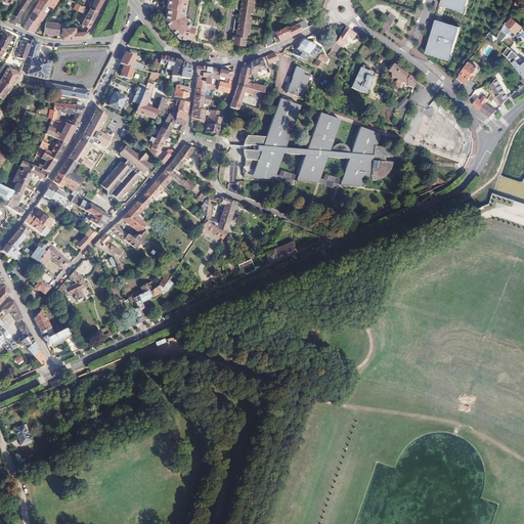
[(7,16),(4,20),(15,26),(16,23),(15,23),(29,0),(19,0),(9,17),(7,16)]
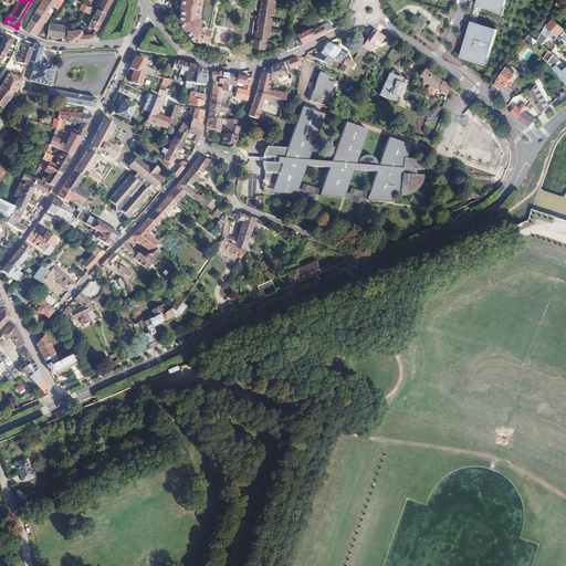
[(42,0),(34,12),(23,30),(29,32),(43,10),(49,0),(42,0)]
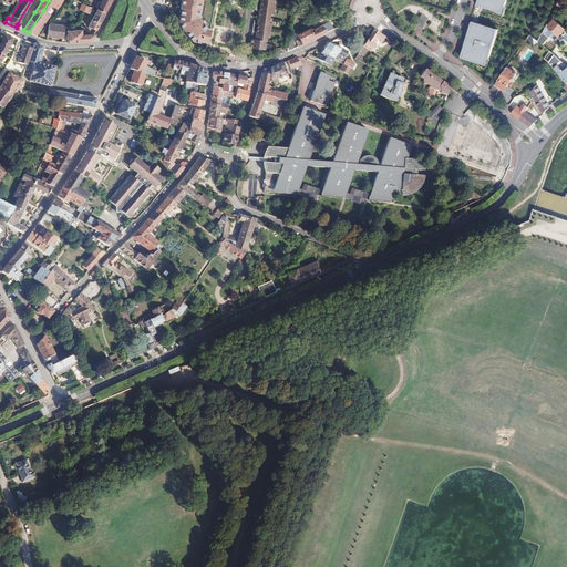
[(49,0),(43,10),(29,32),(35,35),(51,12),(54,13),(62,0),(49,0)]
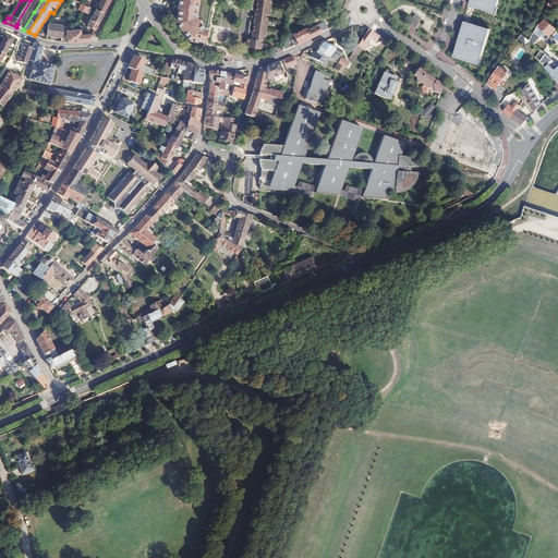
[(102,13),(108,0),(95,0),(92,8),(95,9),(102,13)]
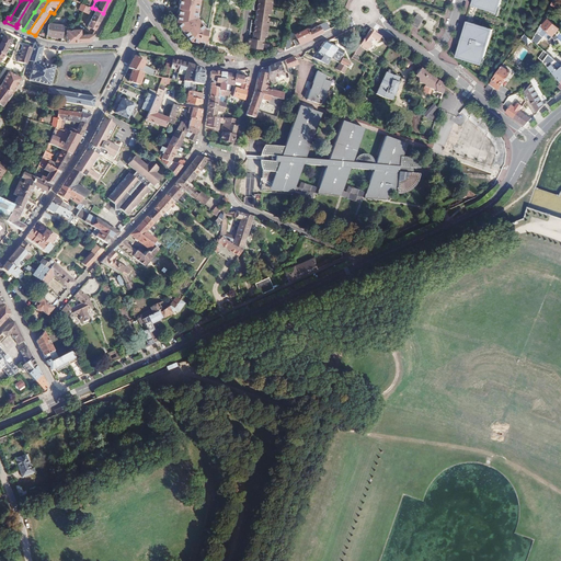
[(184,27),(205,32),(208,16),(189,12),(190,0),(176,0),(172,23),(184,25),(184,27)]
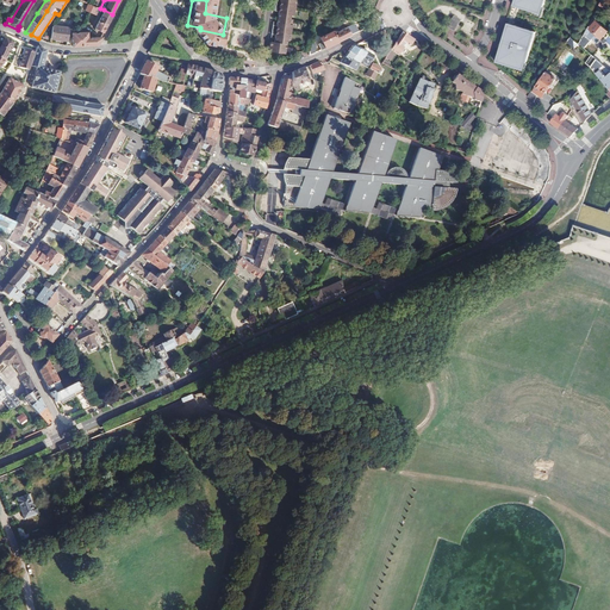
[(271,55),(279,57),(280,56),(284,56),(284,53),(285,54),(287,39),(290,41),(292,25),(290,24),(291,16),(294,17),(298,0),(297,0),(275,0),(274,10),(278,11),(275,25),(273,24),(271,33),(274,35),(273,42),(269,41),(268,45),(271,45),(269,49),(269,51),(271,51),(271,55)]
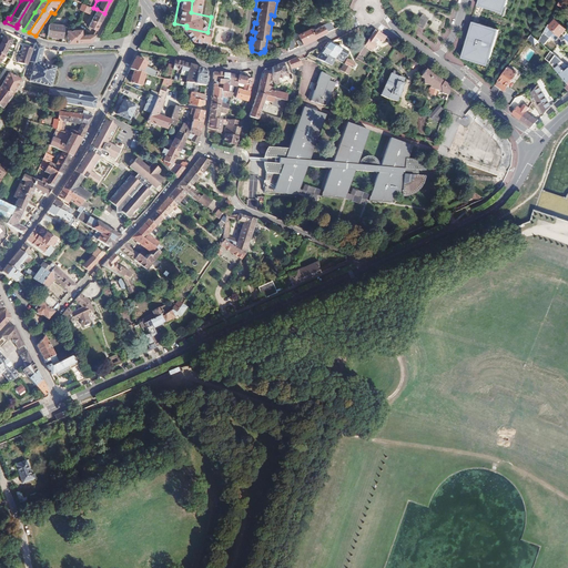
[(476,0),(473,13),(465,40),(459,57),(486,64),(487,59),(489,60),(492,54),(489,54),(496,30),(477,24),(483,4),(503,10),(504,7),(506,7),(507,2),(505,2),(505,0),(476,0)]
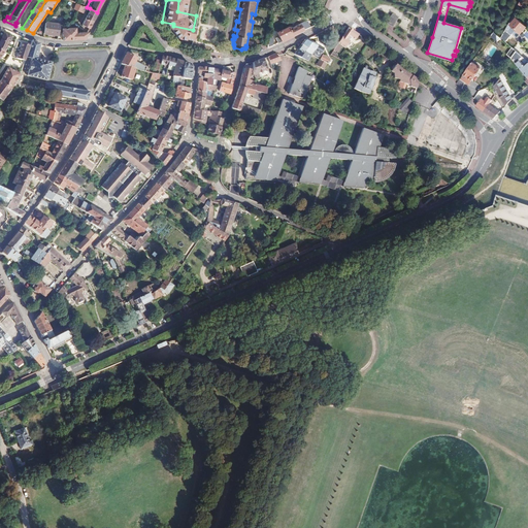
[(81,25),(89,28),(97,12),(90,8),(81,25)]
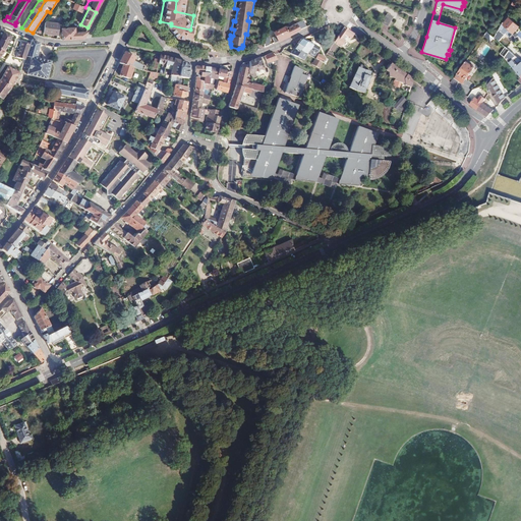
[(387,11),(381,22),(388,26),(394,16),(387,11)]
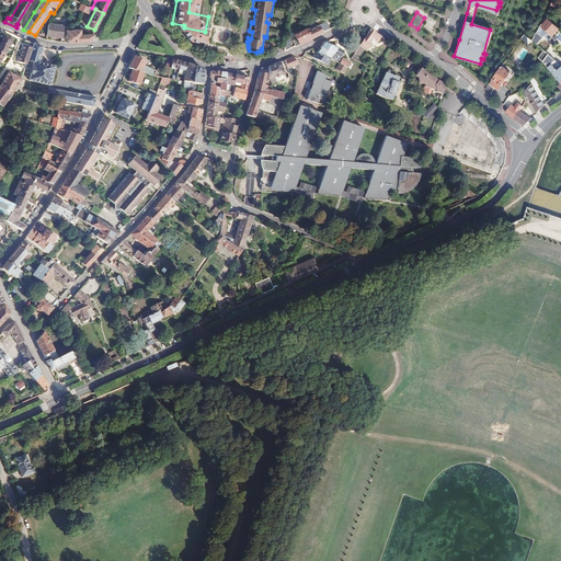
[(545,16),(541,23),(544,25),(542,26),(553,35),(559,29),(545,16)]
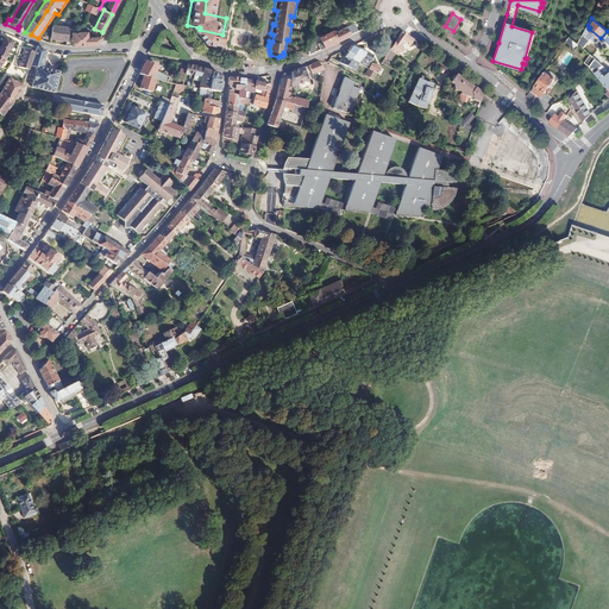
[(51,26),(49,39),(67,41),(68,27),(51,26)]
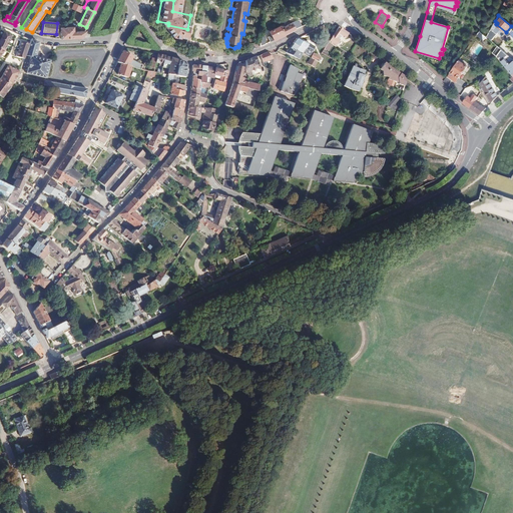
[(289,33),(295,30),(292,24),(284,28),(283,32),(285,35),(289,33)]
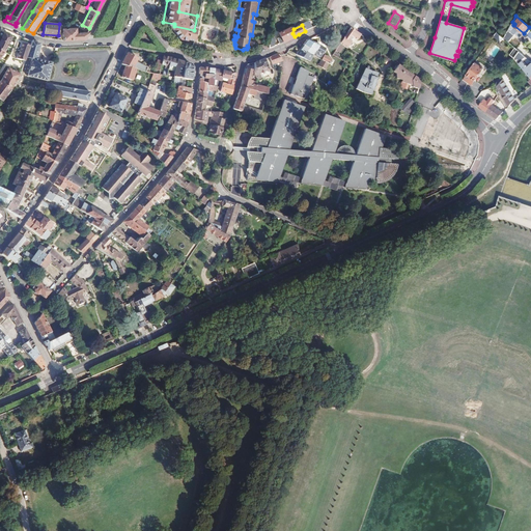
[(62,28),(62,39),(83,39),(87,32),(76,33),(75,28),(62,28)]
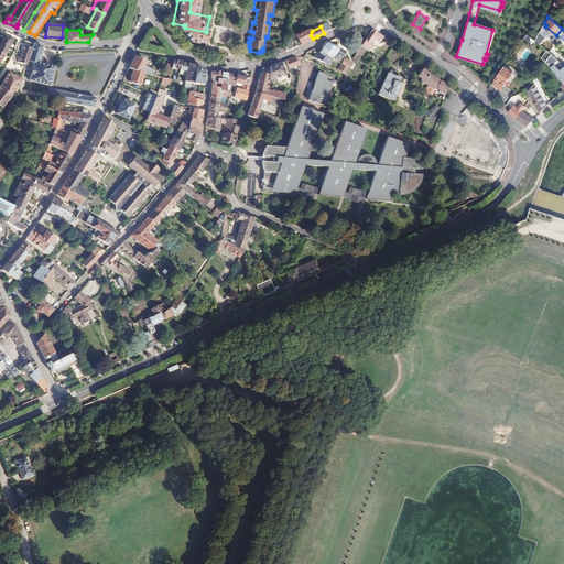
[(292,38),(297,46),(306,42),(313,39),(311,35),(312,31),(306,30),(292,38)]
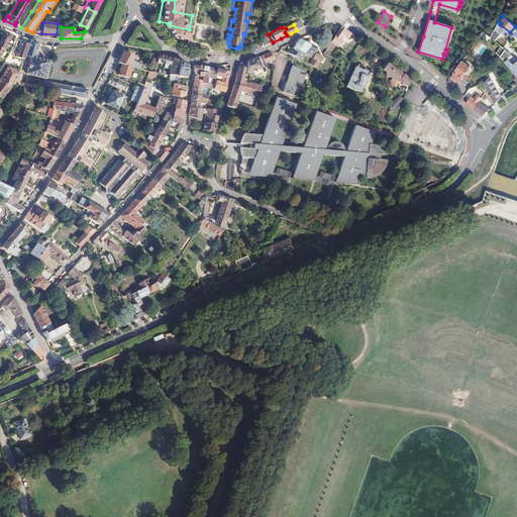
[(347,39),(351,34),(340,27),(331,43),(339,48),(343,41),(342,41),(340,40),(343,36),(344,37),(347,39)]
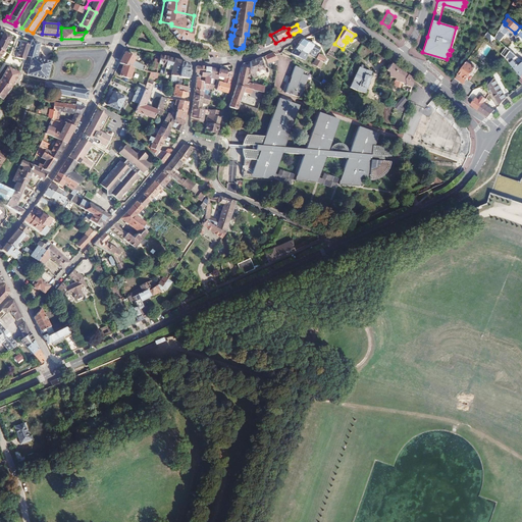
[(0,81),(2,80),(8,68),(19,74),(21,68),(24,60),(16,58),(15,57),(16,53),(17,53),(20,47),(19,47),(20,43),(21,43),(30,45),(31,42),(5,30),(4,30),(3,33),(10,37),(11,38),(9,41),(8,41),(5,47),(6,48),(2,56),(1,55),(0,56),(0,81)]
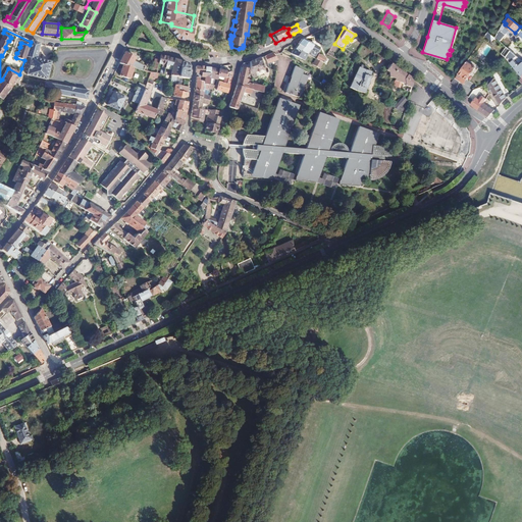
[(494,37),(500,41),(505,35),(499,30),(499,31),(494,37)]
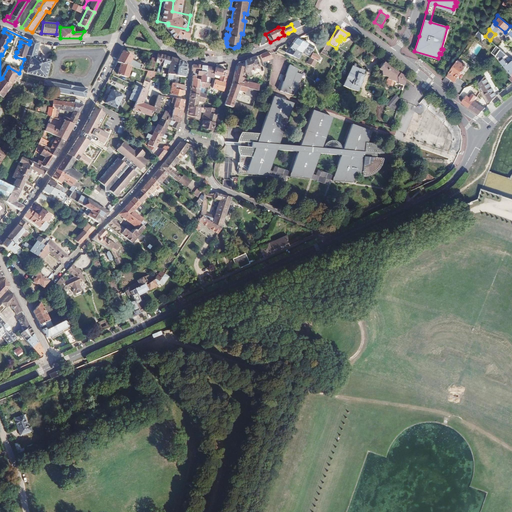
[(479,31),(476,35),(483,41),(485,36),(479,31)]
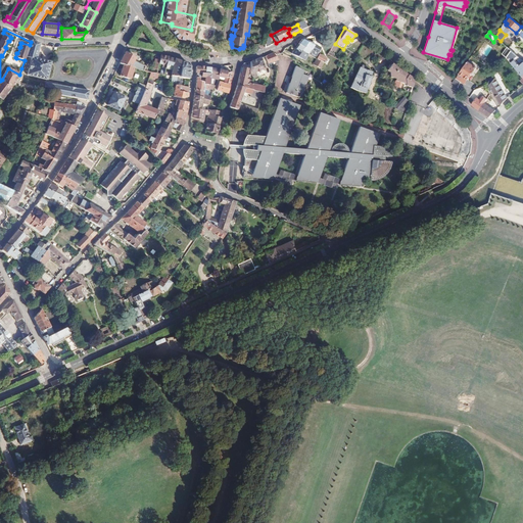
[(0,56),(1,55),(2,56),(6,48),(5,47),(8,41),(9,41),(11,38),(10,37),(3,33),(1,37),(0,36),(0,56)]
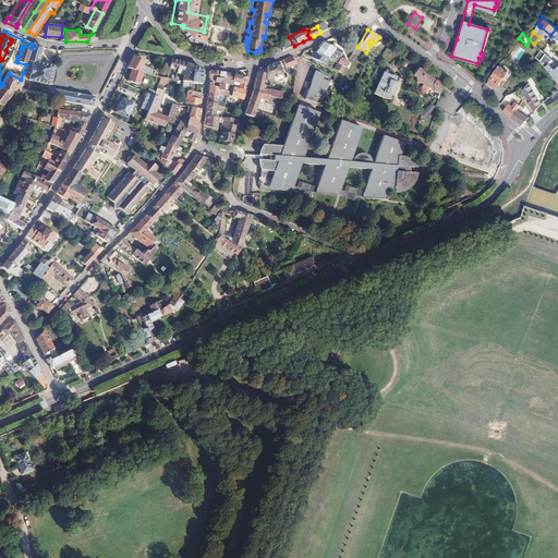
[(315,52),(329,60),(331,57),(334,58),(331,61),(336,63),(342,51),(335,47),(334,49),(323,43),(318,48),(315,52)]
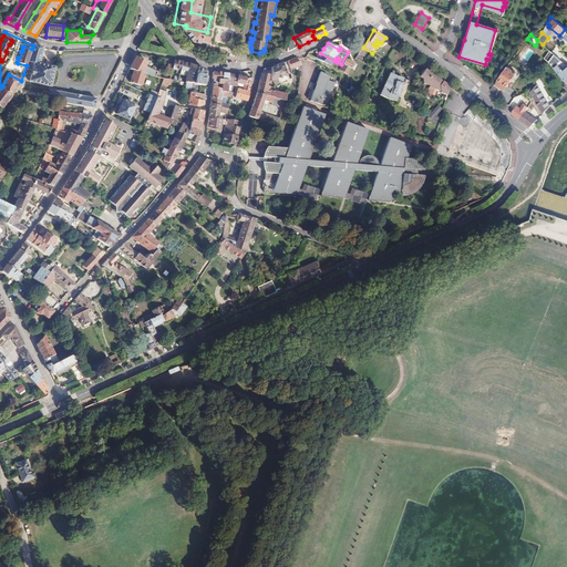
[(34,44),(33,45),(32,49),(27,65),(23,74),(21,81),(14,93),(94,109),(96,100),(48,90),(48,91),(42,90),(42,93),(22,90),(26,81),(49,86),(54,68),(38,63),(42,48),(34,44)]
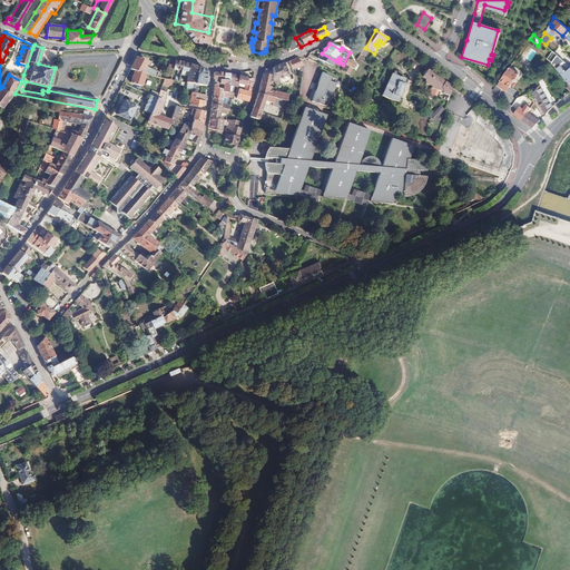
[(27,66),(32,49),(23,47),(22,47),(21,51),(22,51),(19,58),(18,58),(17,62),(18,64),(27,66)]
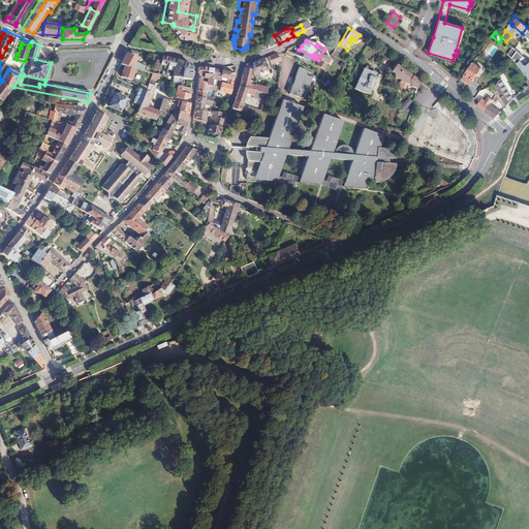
[(508,55),(512,58),(518,52),(514,49),(508,55)]
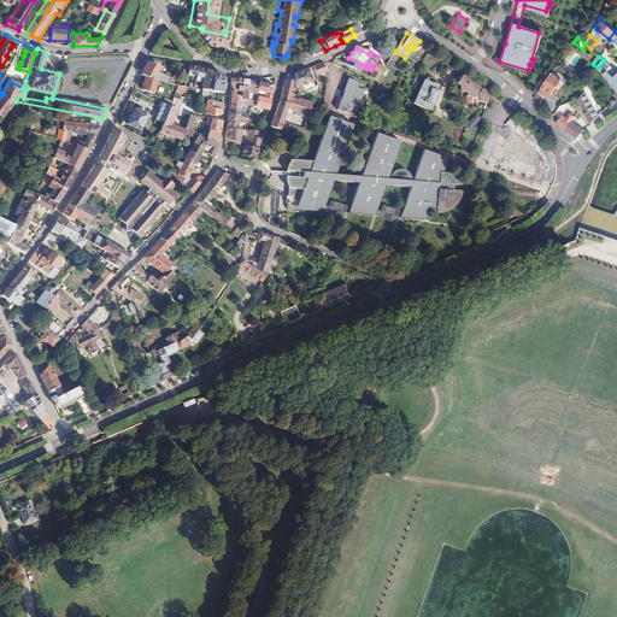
[(348,58),(344,64),(359,72),(364,66),(348,58)]
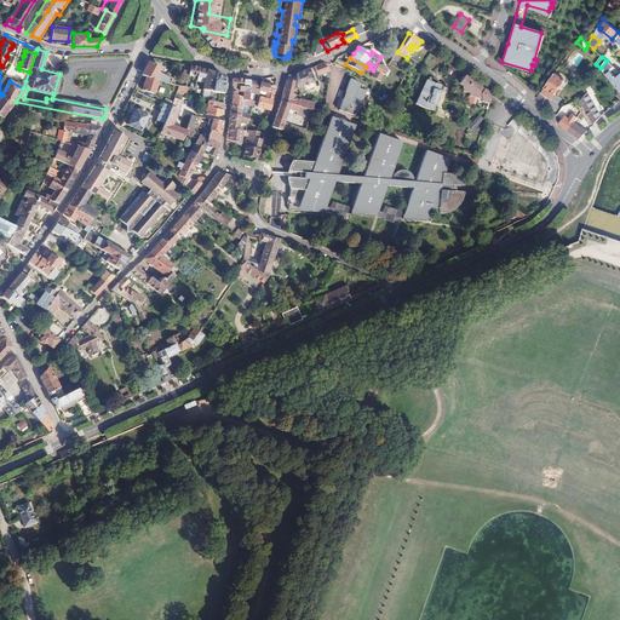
[(619,91),(619,81),(619,82),(618,80),(609,70),(610,68),(608,65),(610,63),(607,61),(601,68),(601,69),(618,87),(619,91)]
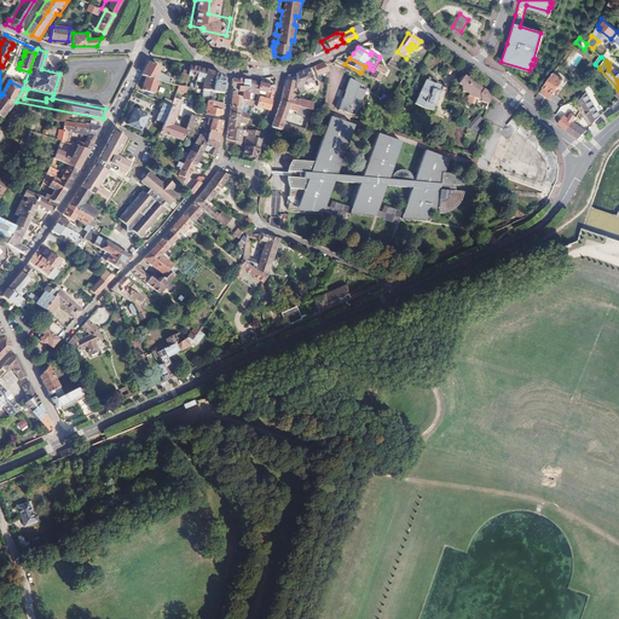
[(149,63),(140,76),(145,77),(155,80),(158,73),(161,69),(149,63)]
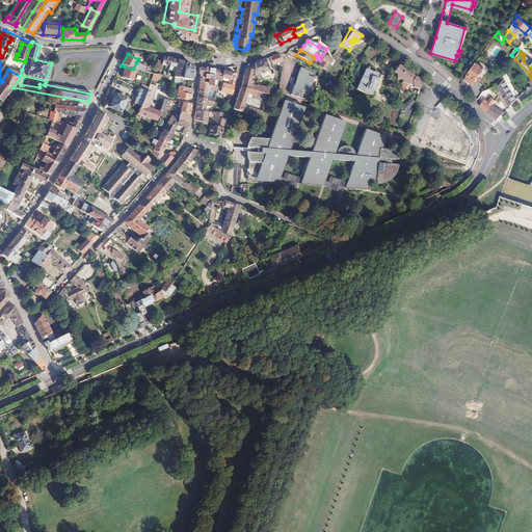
[(277,54),(269,57),(272,63),(274,62),(273,61),(278,59),(280,62),(283,61),(281,55),(277,54)]
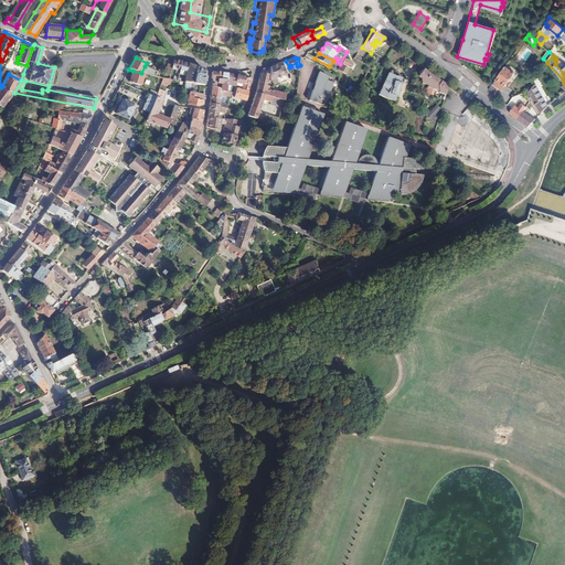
[(168,60),(164,75),(170,76),(171,70),(173,60),(168,60)]
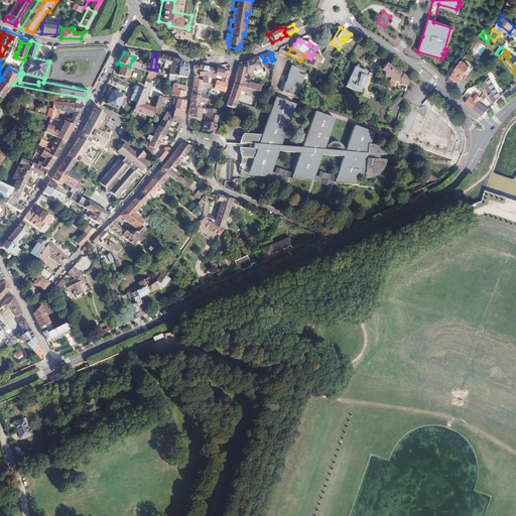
[(158,54),(156,63),(159,65),(159,66),(162,67),(163,65),(165,56),(158,54)]
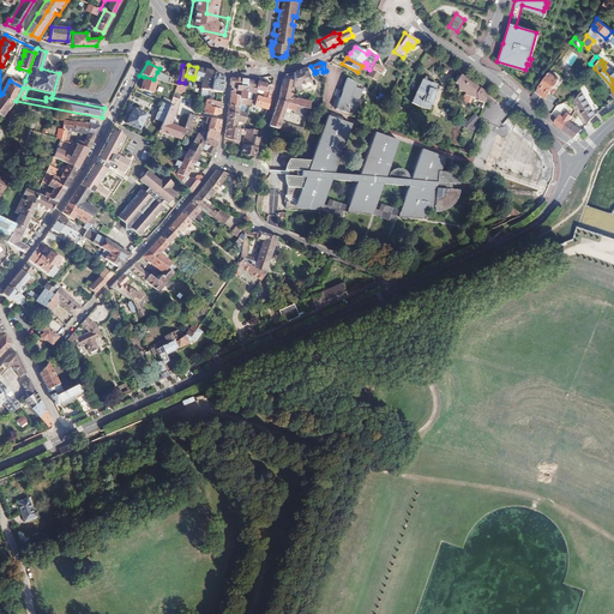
[(197,67),(194,77),(203,79),(202,84),(200,90),(209,92),(211,84),(211,80),(214,73),(197,67)]
